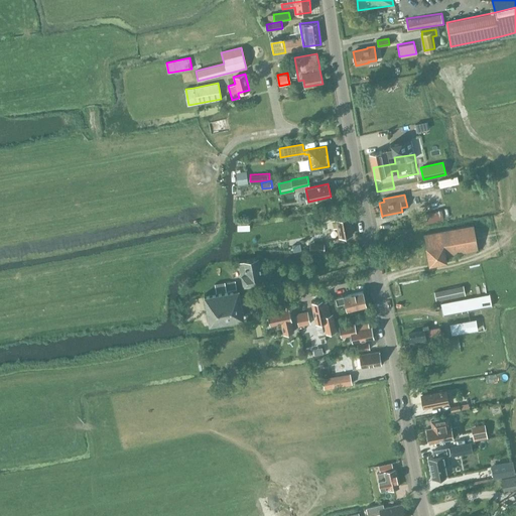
[(415,217),(417,223),(442,217),(441,211),(415,217)]
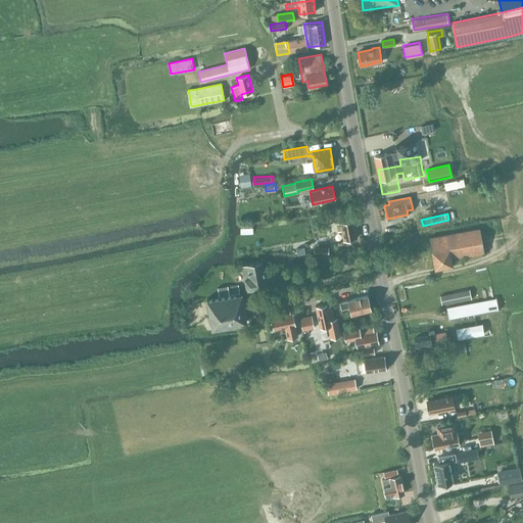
[(341,230),(343,240),(358,238),(353,220),(336,223),(338,231),(341,230)]
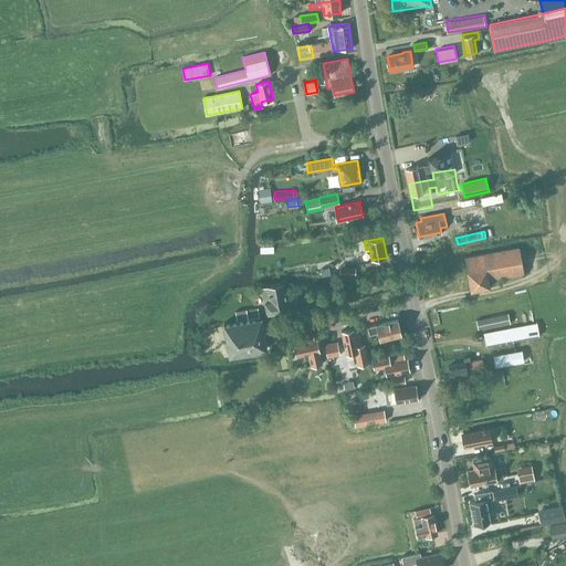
[(520,249),(493,254),(464,260),(471,291),(491,286),(490,281),(524,273),(520,249)]
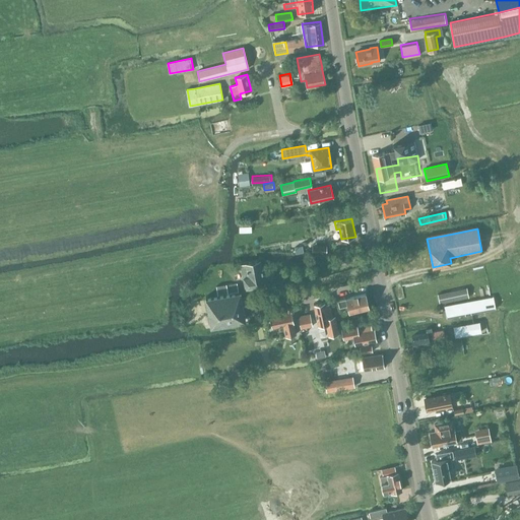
[(240,264),(246,288),(264,283),(260,260),(240,264)]
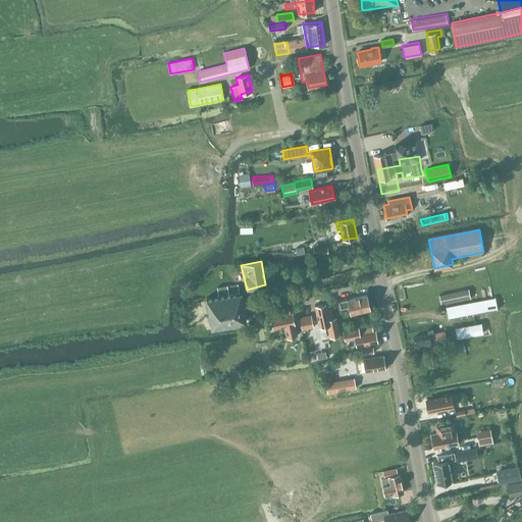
[(246,320),(241,292),(228,294),(227,285),(217,288),(218,296),(206,298),(211,326),(246,320)]
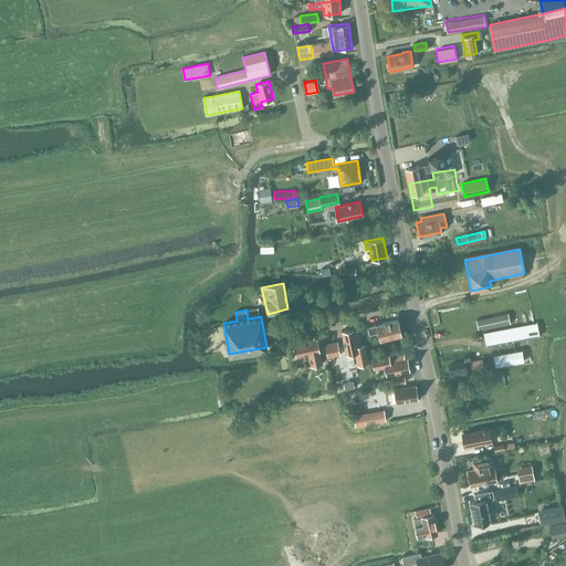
[(509,314),(477,320),(478,331),(511,324),(509,314)]
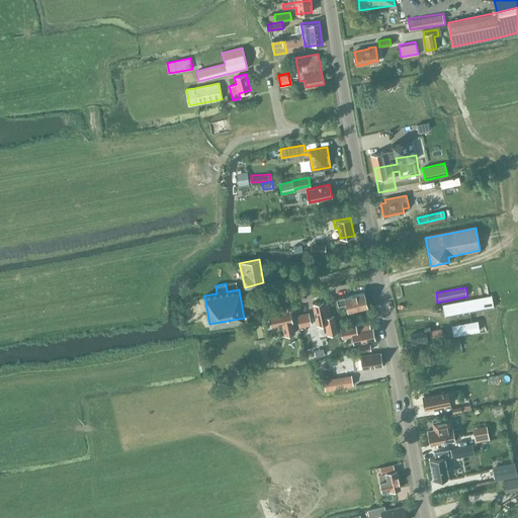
[(345,296),(337,298),(338,305),(346,304),(348,311),(367,306),(364,291),(345,296)]
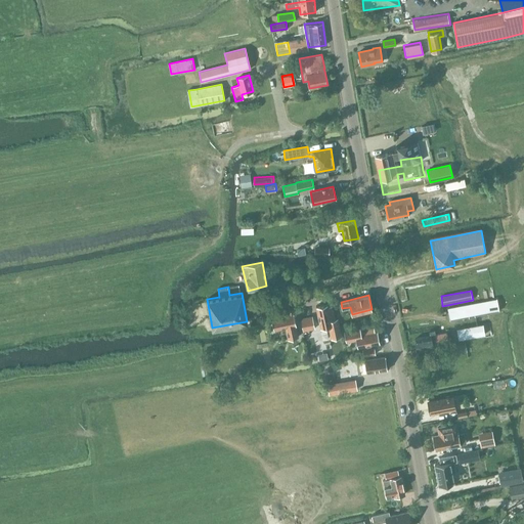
[(447,308),(450,320),(499,311),(496,299),(447,308)]
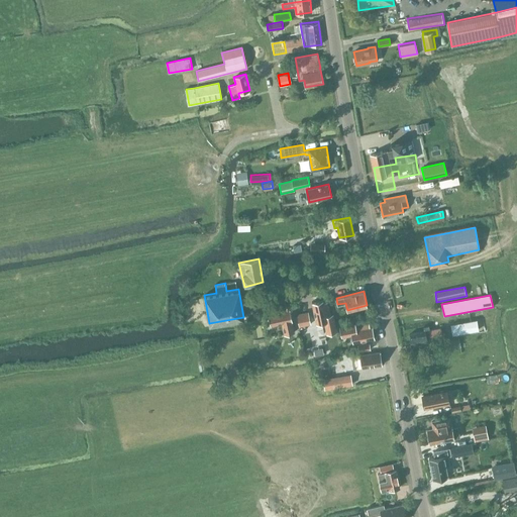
[(312,302),(316,323),(324,322),(326,333),(336,331),(333,314),(330,314),(327,301),(325,302),(323,299),(312,302)]
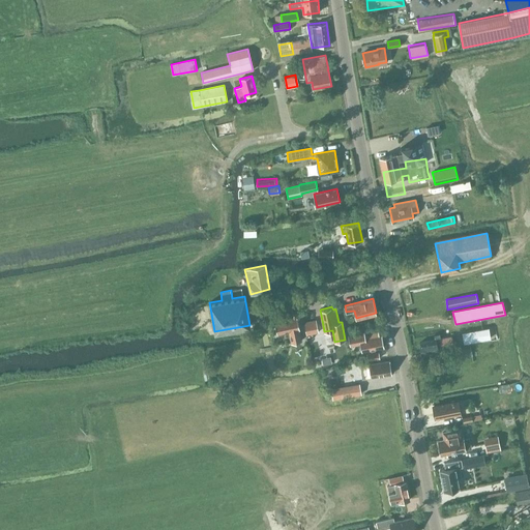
[(299,328),(297,316),(294,317),(293,313),(273,317),(277,333),(289,330),(291,343),(301,341),(299,328)]
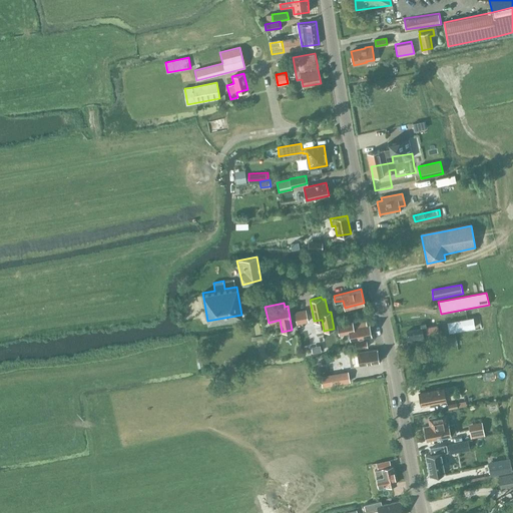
[(306,310),(300,311),(303,323),(309,322),(306,310)]
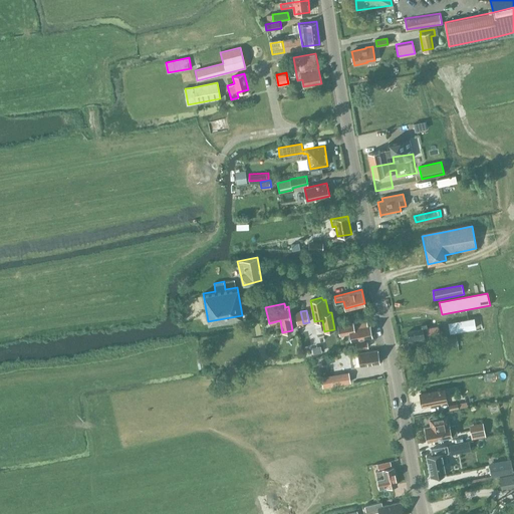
[(303,323),(300,311),(294,312),(297,324),(303,323)]
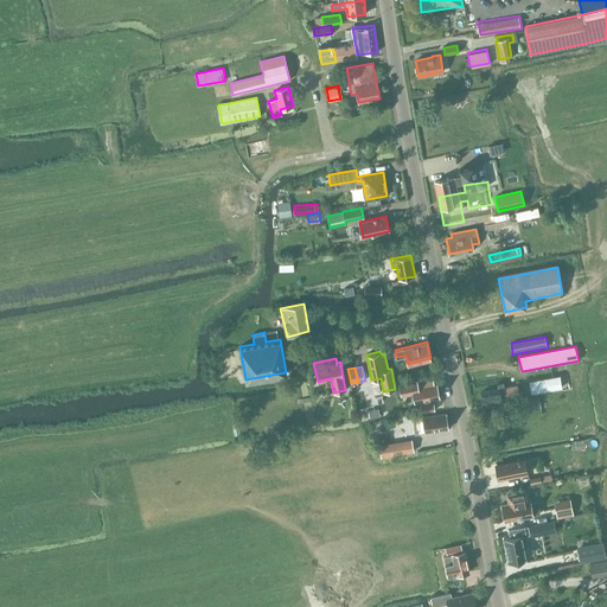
[(562,387),(560,376),(529,381),(531,393),(562,387)]
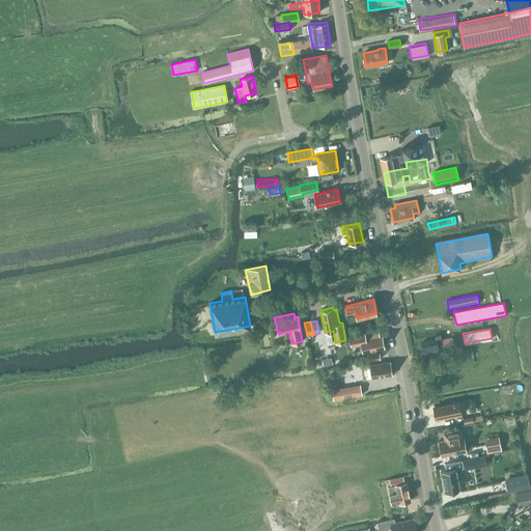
[(380,335),(379,332),(365,334),(365,332),(348,335),(351,345),(361,343),(362,352),(385,346),(382,335),(380,335)]
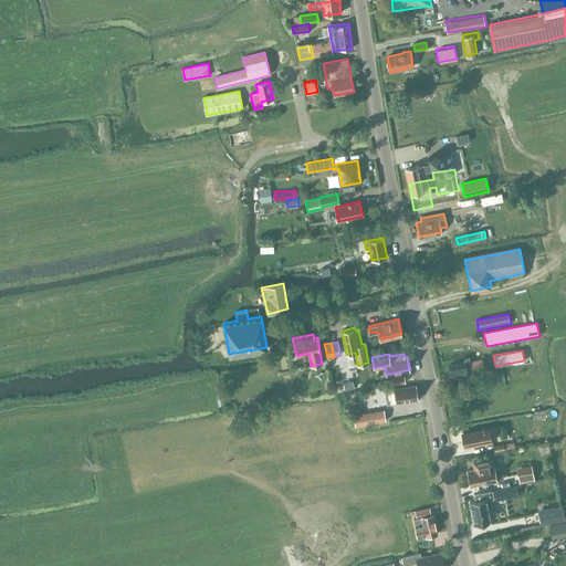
[(448,366),(450,379),(468,376),(467,368),(471,367),(472,370),(484,368),(483,359),(470,362),(469,357),(463,357),(464,363),(448,366)]
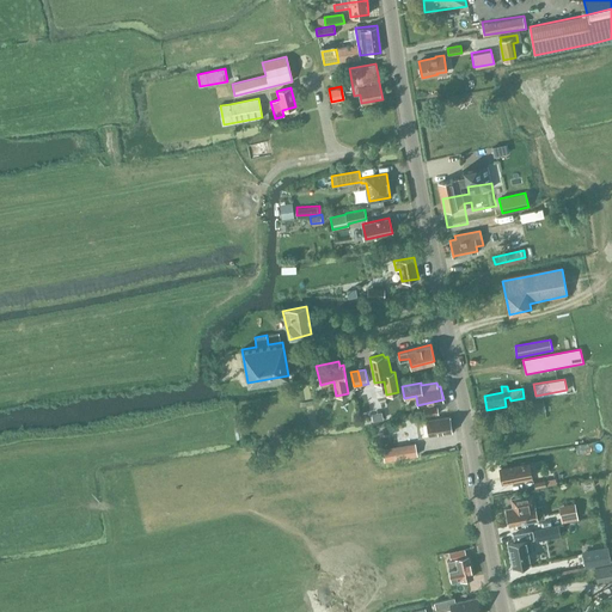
[(426,420),(428,435),(452,432),(450,416),(426,420)]
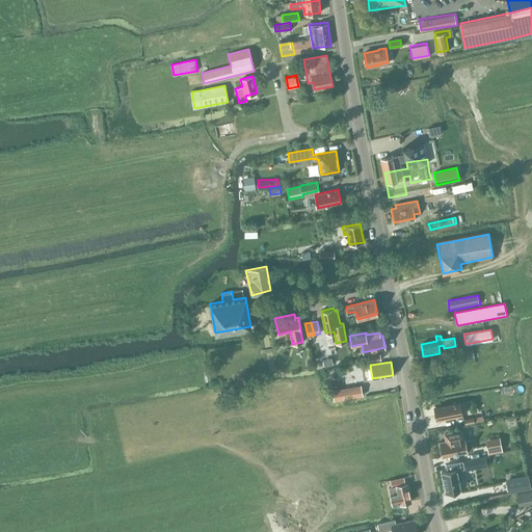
[(331,390),(334,400),(363,395),(361,384),(331,390)]
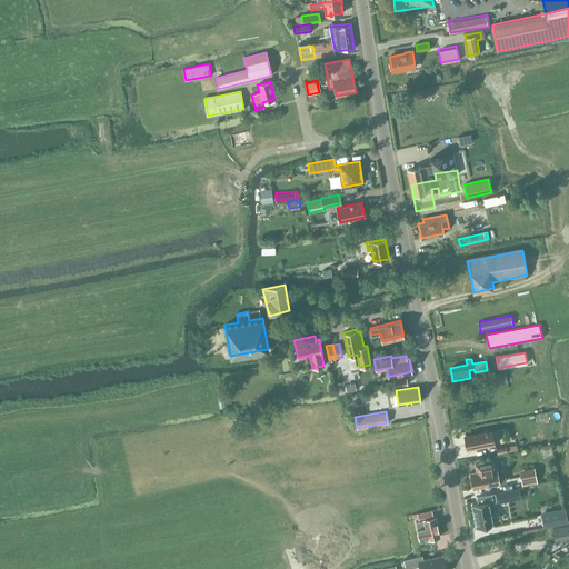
[(492,429),(463,435),(467,449),(495,443),(492,429)]
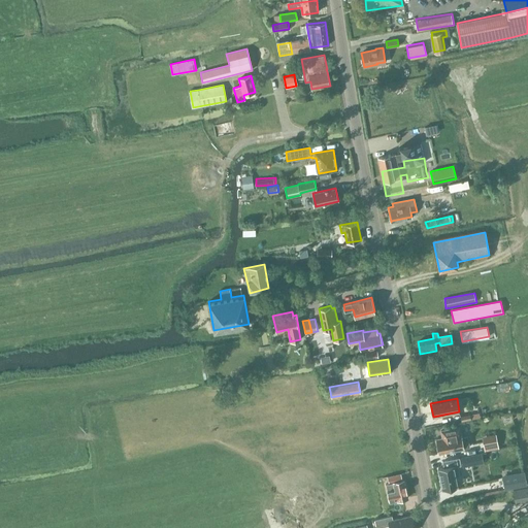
[(436,439),(439,453),(463,449),(463,448),(469,447),(467,436),(461,437),(459,427),(440,430),(442,437),(436,439)]
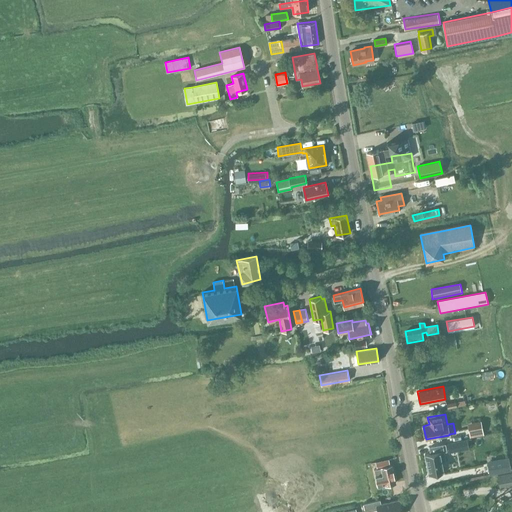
[(482,426),(468,429),(470,436),(483,434),(482,426)]
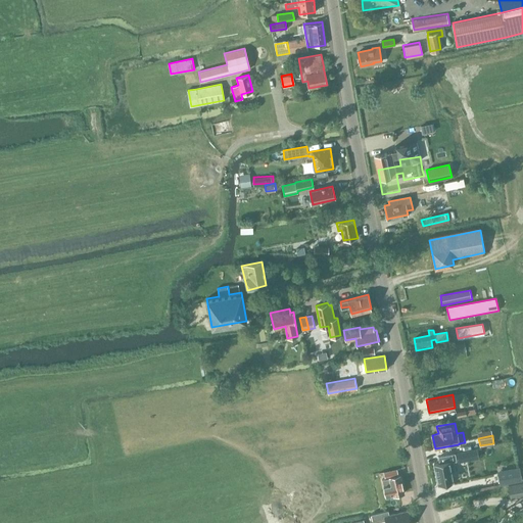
[(477,448),(457,453),(458,459),(466,457),(466,460),(478,458),(477,448)]
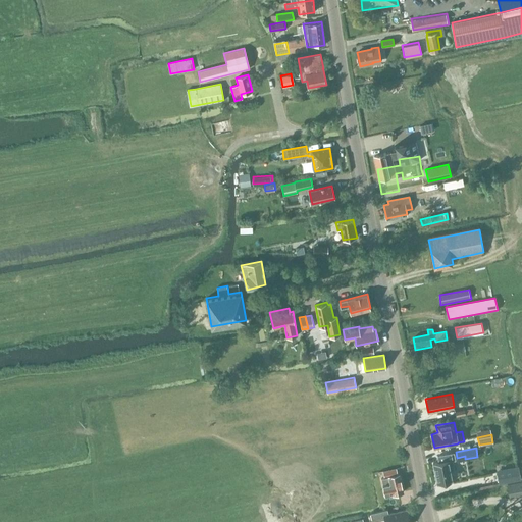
[(438,462),(433,463),(437,484),(441,483),(441,485),(450,484),(449,482),(453,481),(451,471),(455,470),(453,460),(455,460),(454,453),(437,456),(438,462)]
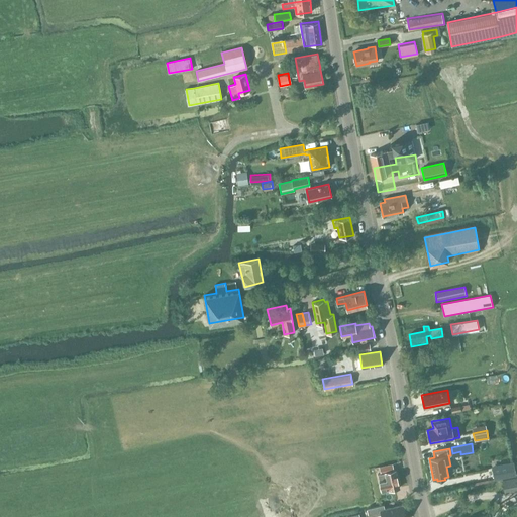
[(502,468),(492,470),(494,478),(516,474),(514,462),(501,464),(502,468)]
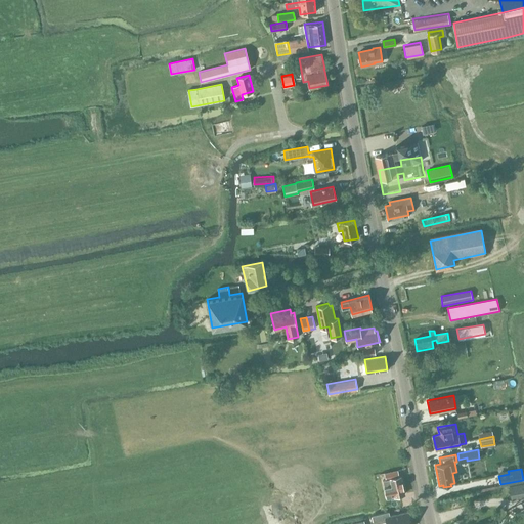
[(386,479),(383,480),(387,497),(394,495),(394,496),(404,494),(401,476),(398,477),(396,471),(385,473),(386,479)]
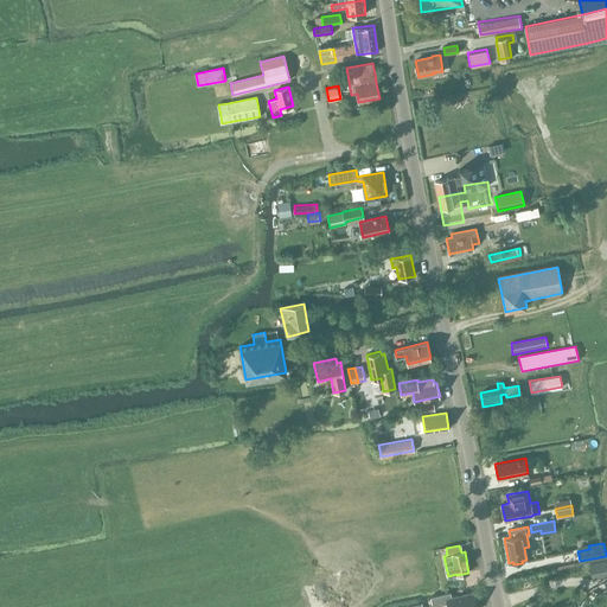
[(606,560),(590,564),(593,577),(606,575),(606,560)]
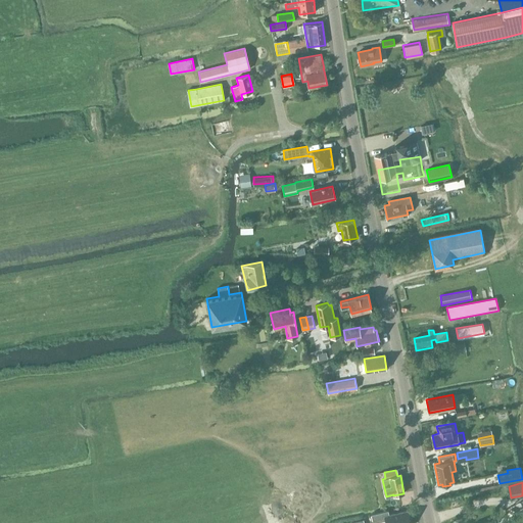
[(373,522),(385,520),(385,522),(410,522),(408,510),(389,514),(388,511),(371,514),(373,522)]
